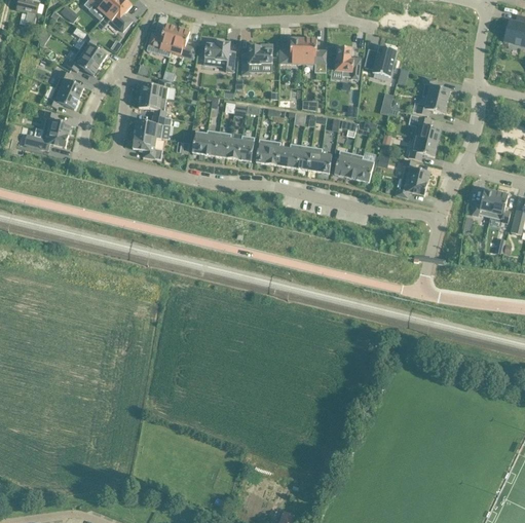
[(17,0),(16,8),(27,10),(24,25),(33,28),(33,26),(36,15),(39,1),(39,0),(17,0)]
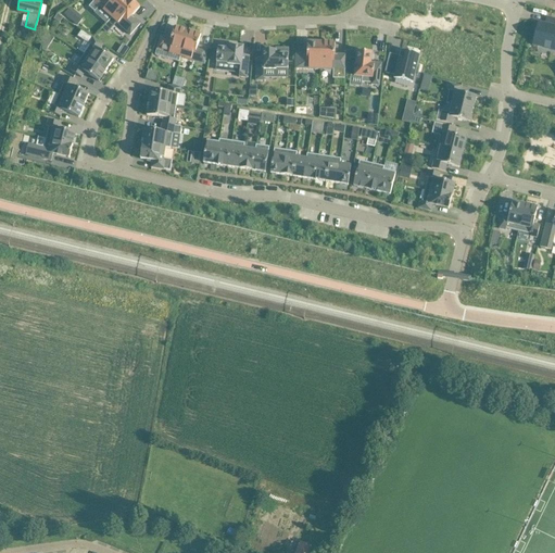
[(111,15),(124,0),(91,0),(88,4),(93,10),(98,4),(111,15)]
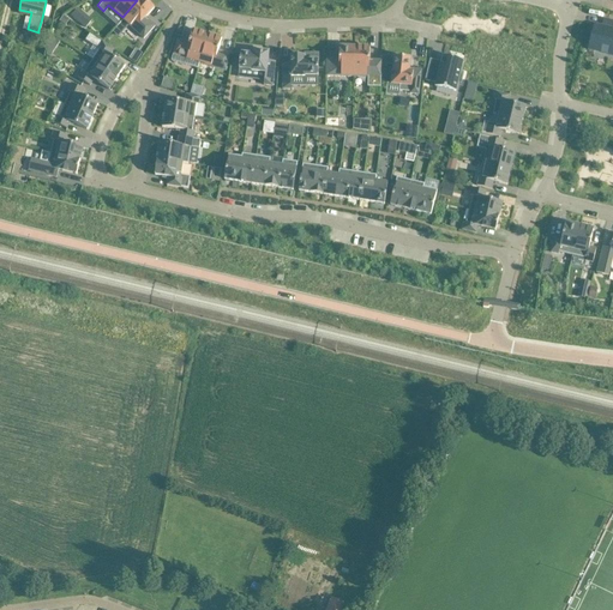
[(144,16),(154,5),(148,0),(137,0),(122,17),(143,36),(155,23),(148,17),(146,18),(144,16)]
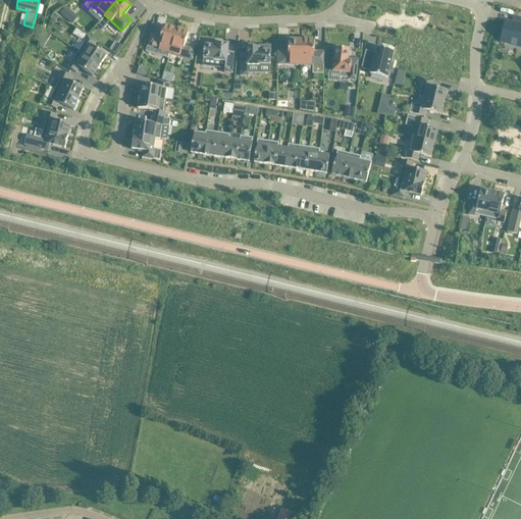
[(64,6),(59,11),(65,17),(70,11),(64,6)]
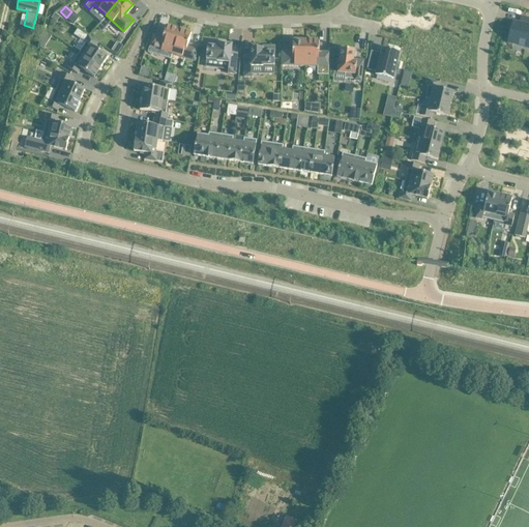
[(509,28),(507,37),(518,40),(517,42),(525,45),(525,41),(528,42),(528,23),(528,17),(528,15),(520,13),(519,21),(512,19),(510,28),(509,28)]
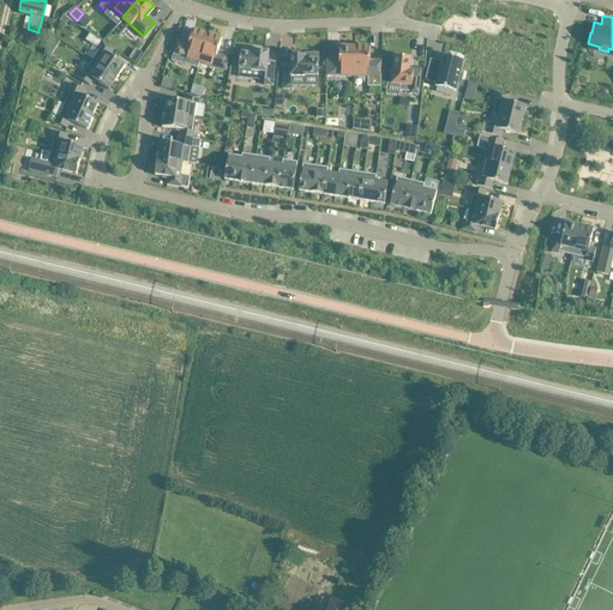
[(198,60),(206,31),(192,28),(188,41),(185,40),(185,38),(176,36),(170,58),(197,66),(198,60)]
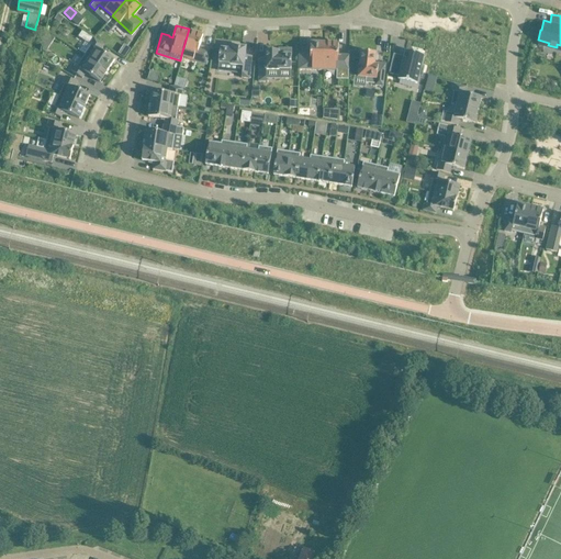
[(81,28),(77,34),(89,42),(90,43),(83,53),(107,68),(114,57),(100,48),(103,43),(92,35),(81,28)]
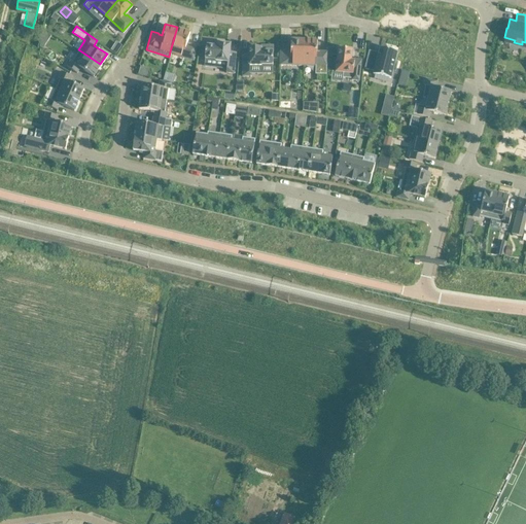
[(193,58),(197,43),(189,41),(189,42),(186,42),(189,31),(177,27),(170,51),(193,58)]
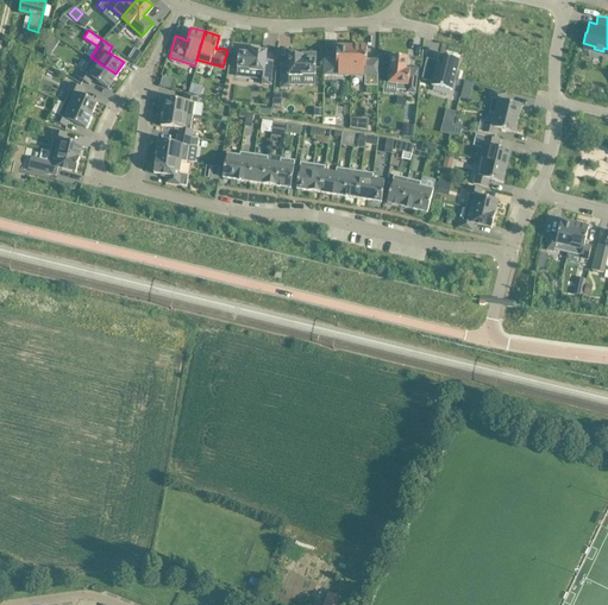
[(350,73),(351,44),(336,43),(336,57),(332,57),(332,56),(323,55),(323,73),(350,73)]
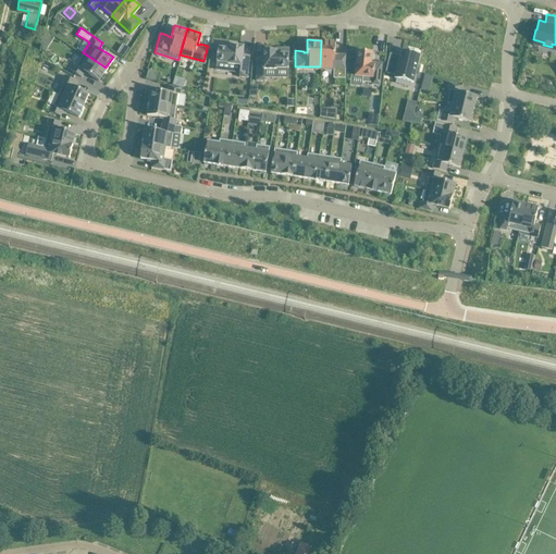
[(345,76),(345,52),(337,52),(334,52),(334,40),(321,40),(320,66),(334,68),(333,76),(345,76)]
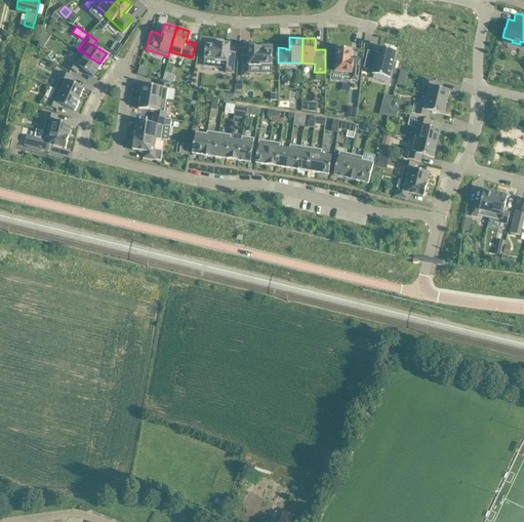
[(110,47),(115,51),(120,43),(115,39),(110,47)]
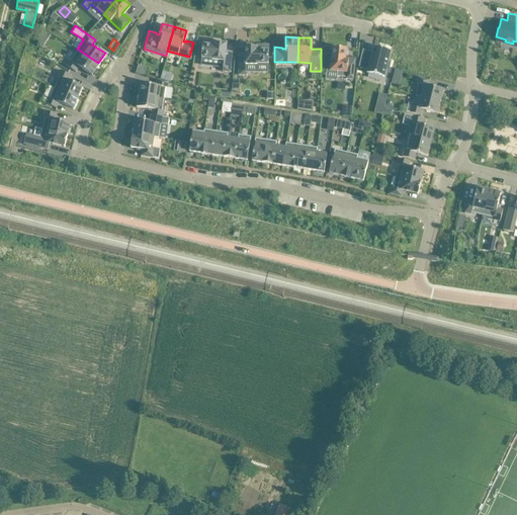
[(229,70),(232,50),(225,49),(226,41),(213,40),(213,44),(202,43),(200,56),(211,57),(211,58),(223,59),(222,69),(229,70)]
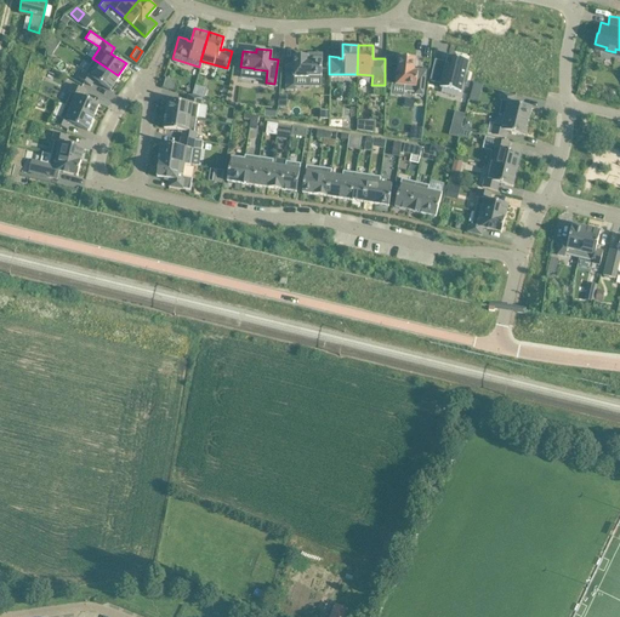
[(433,61),(430,78),(441,80),(439,84),(460,90),(461,80),(465,81),(467,70),(465,70),(467,58),(447,52),(444,63),(433,61)]
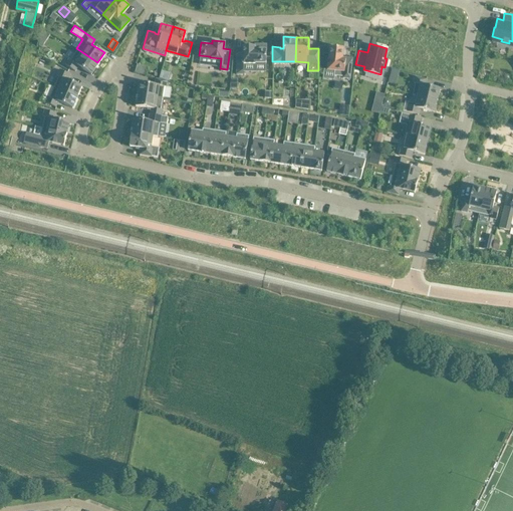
[(265,61),(265,48),(254,48),(254,44),(242,44),(242,51),(235,51),(235,72),(243,72),(243,62),(254,62),(254,61),(265,61)]
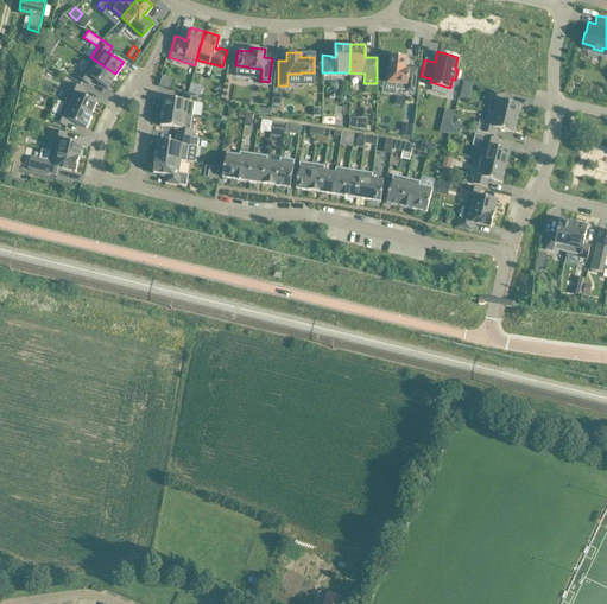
[(499,72),(492,71),(491,80),(506,84),(509,76),(526,80),(526,81),(528,81),(532,59),(531,59),(504,53),(504,52),(499,72)]
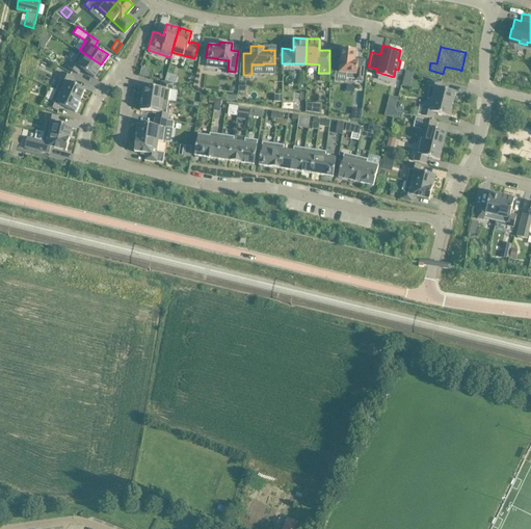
[(354,77),(354,79),(362,79),(365,58),(356,57),(356,59),(353,59),(354,48),(341,47),(340,57),(339,57),(338,71),(345,72),(345,76),(354,77)]
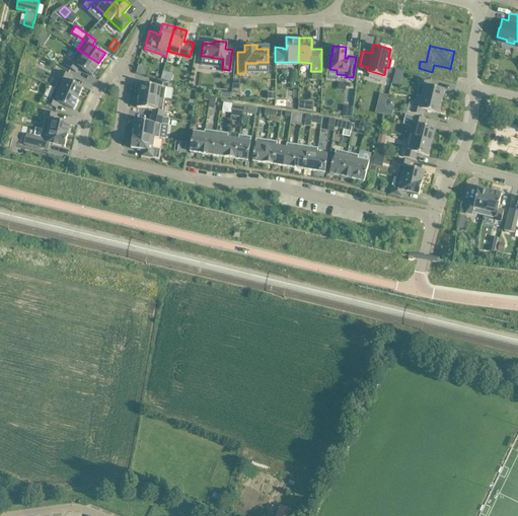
[(98,63),(77,49),(70,59),(69,58),(65,63),(75,70),(78,65),(91,73),(98,63)]
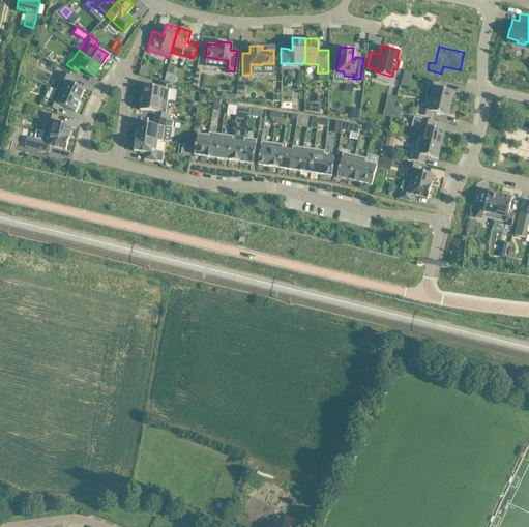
[(84,87),(69,81),(72,75),(61,69),(58,76),(60,77),(55,87),(79,98),(84,87)]
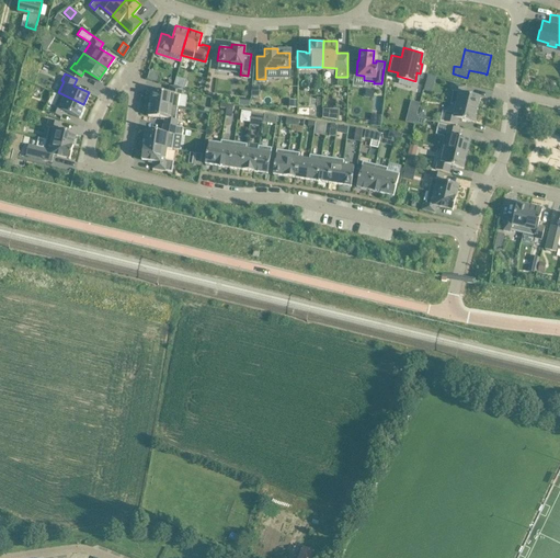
[(477,107),(480,94),(464,91),(465,84),(452,81),(450,88),(453,89),(449,101),(477,107)]
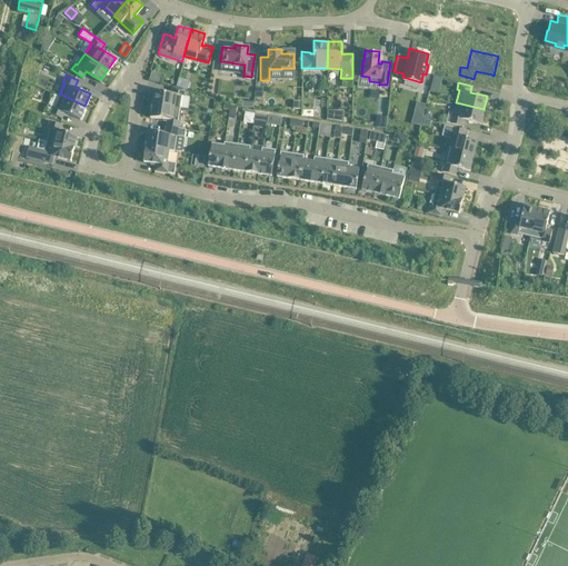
[(179,107),(181,93),(183,95),(185,87),(171,85),(170,91),(153,89),(151,102),(179,107)]
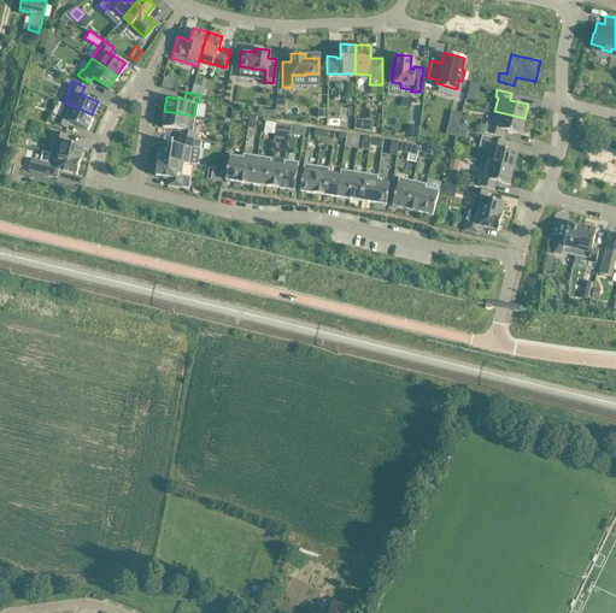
[(87,128),(92,115),(64,101),(58,115),(56,113),(53,121),(66,127),(69,119),(87,128)]
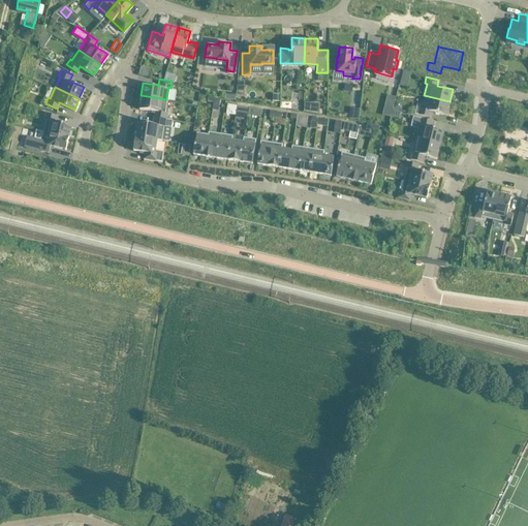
[(164,111),(166,99),(141,95),(138,107),(154,110),(154,115),(154,116),(165,118),(165,117),(166,111),(164,111)]
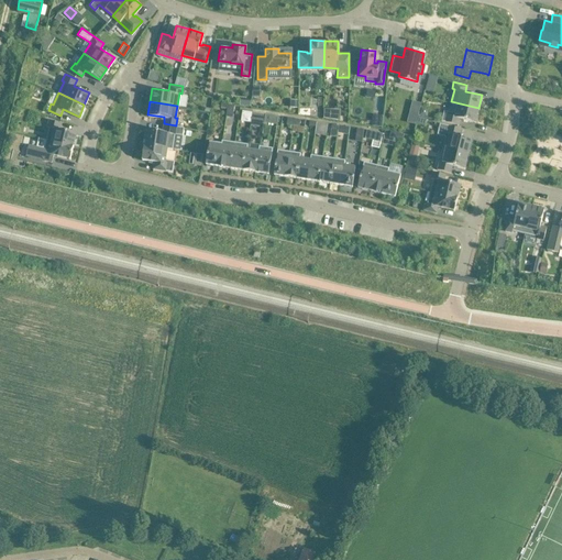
[(475,121),(478,108),(451,101),(453,102),(451,111),(443,109),(441,119),(458,123),(459,117),(475,121)]
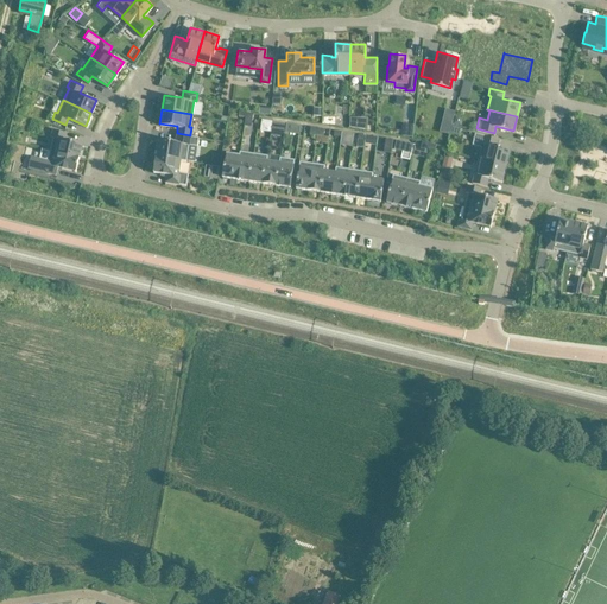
[(441,121),(438,131),(448,132),(450,124),(441,121)]
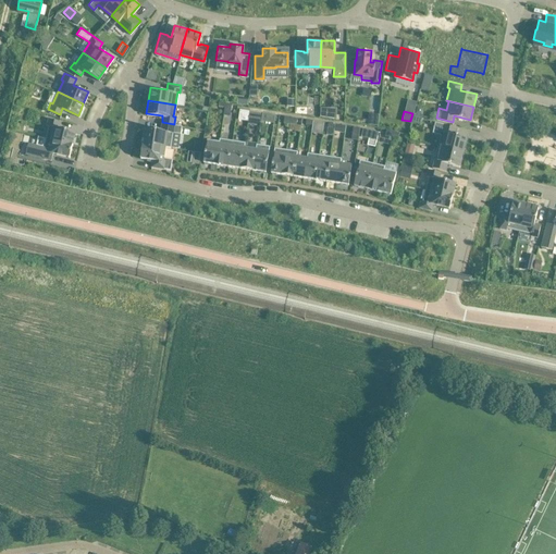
[(412,112),(411,121),(418,123),(420,114),(412,112)]
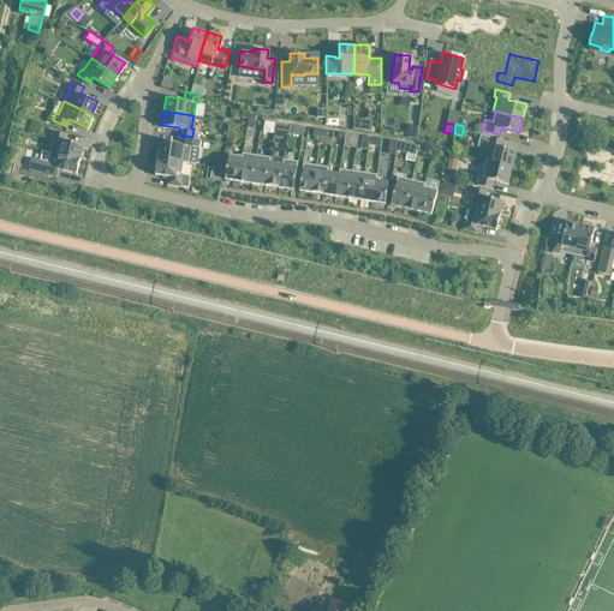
[(83,144),(65,139),(66,132),(53,129),(51,137),(53,137),(49,150),(79,157),(83,144)]
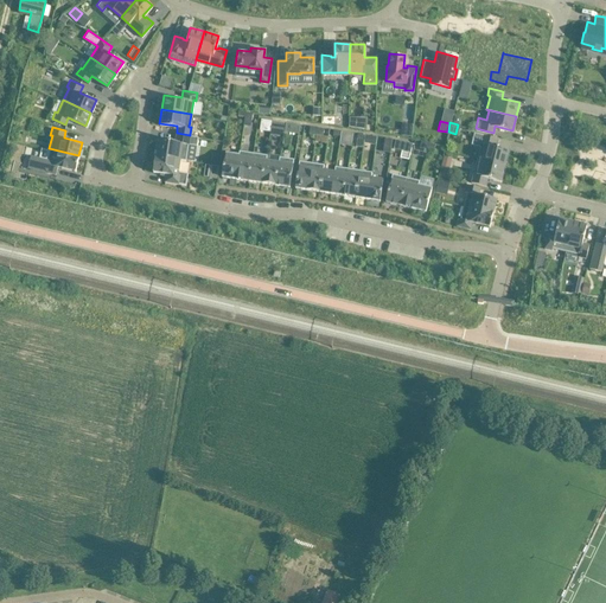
[(508,147),(495,145),(497,136),(473,130),(471,142),(479,145),(477,156),(504,164),(508,147)]
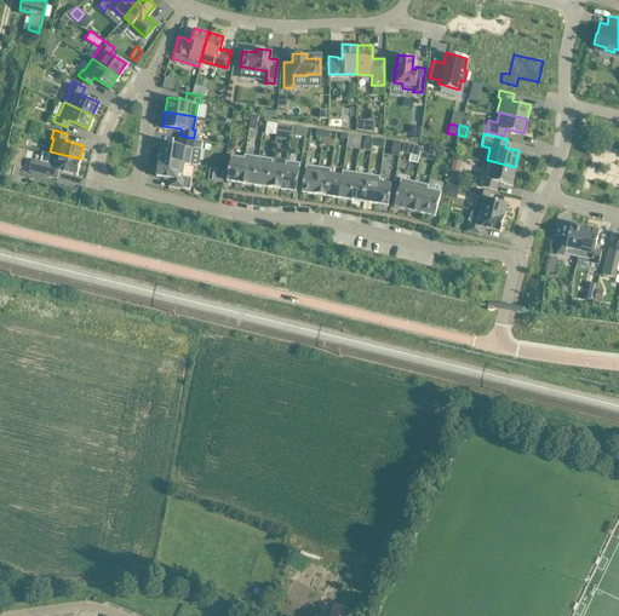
[(189,162),(191,147),(200,148),(201,138),(194,137),(194,138),(181,136),(181,134),(179,134),(178,143),(160,140),(158,157),(184,161),(183,161),(189,162)]
